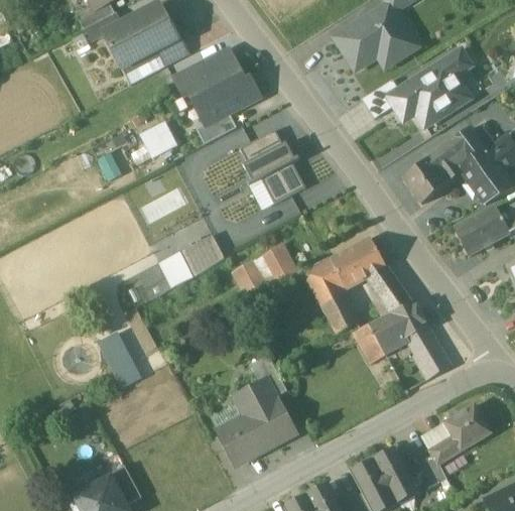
[(89,0),(94,9),(108,1),(110,0),(89,0)]
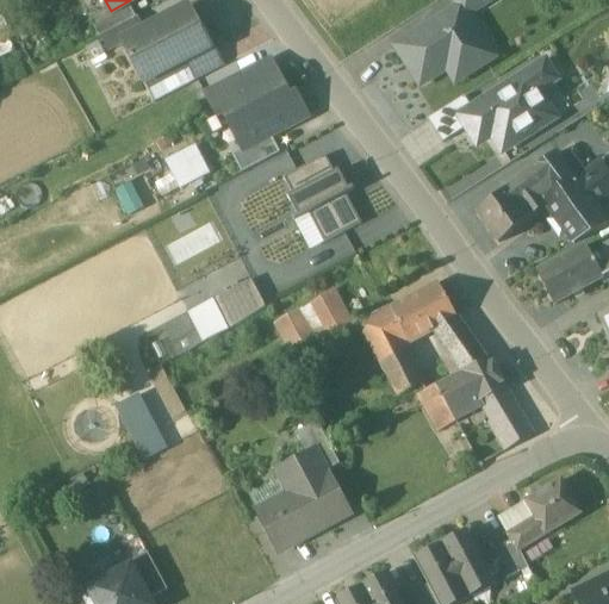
[(449,0),(454,7),(457,6),(463,17),(490,0),(449,0)]
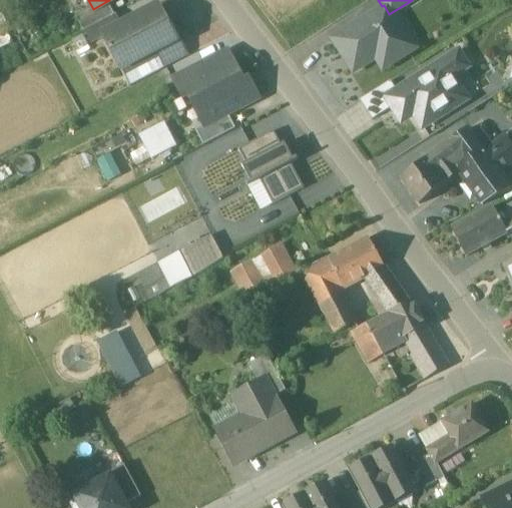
[(91,42),(104,35),(109,46),(108,47),(122,74),(157,55),(164,68),(185,57),(157,4),(120,24),(107,1),(93,9),(78,17),(91,42)]
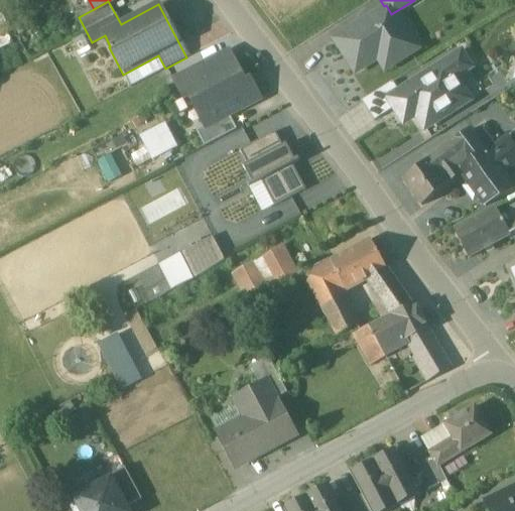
[(384,6),(334,38),(354,71),(383,52),(391,64),(410,51),(403,39),(406,38),(407,31),(404,25),(397,23),(392,16),(391,14),(386,5),(384,6)]
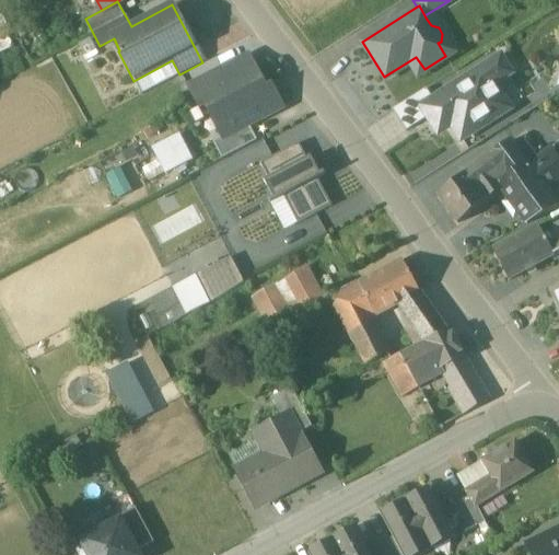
[(247,54),(185,85),(214,145),(249,127),(282,111),(269,87),(265,89),(247,54)]
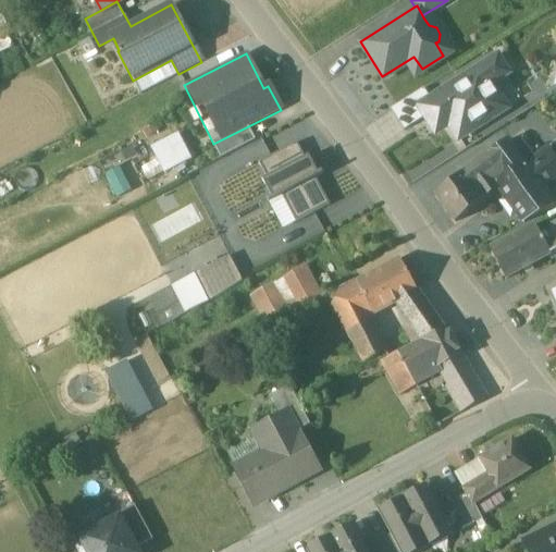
[(430,98),(419,105),(425,115),(430,122),(443,113),(458,137),(506,107),(480,66),(430,98)]
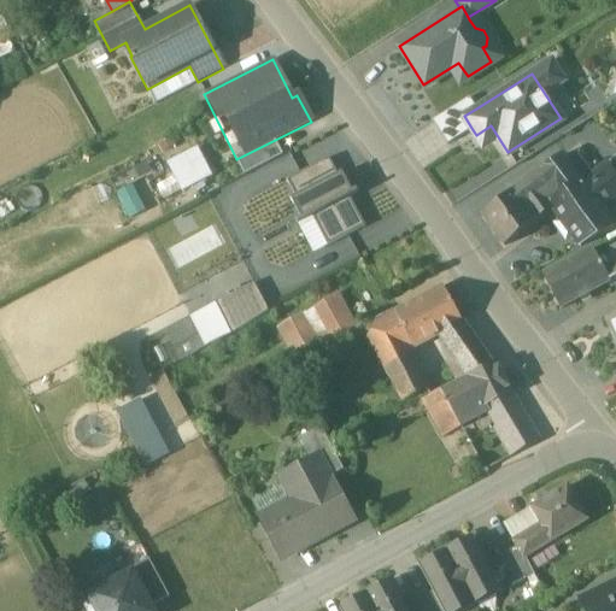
[(469,97),(432,119),(447,144),(471,128),(464,116),(476,109),(469,97)]
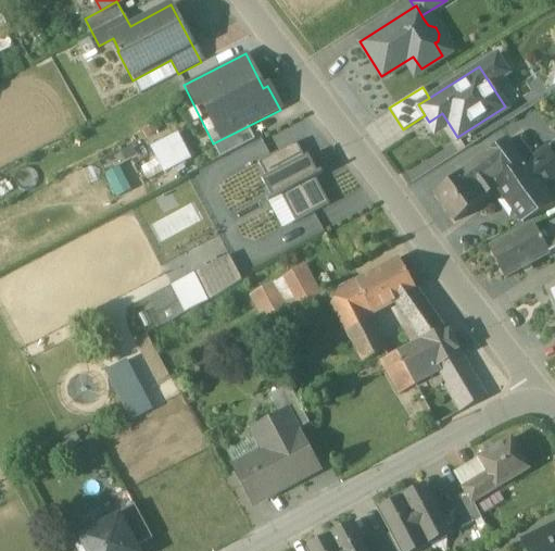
[(248,126),(213,143),(221,157),(254,139),(248,126)]
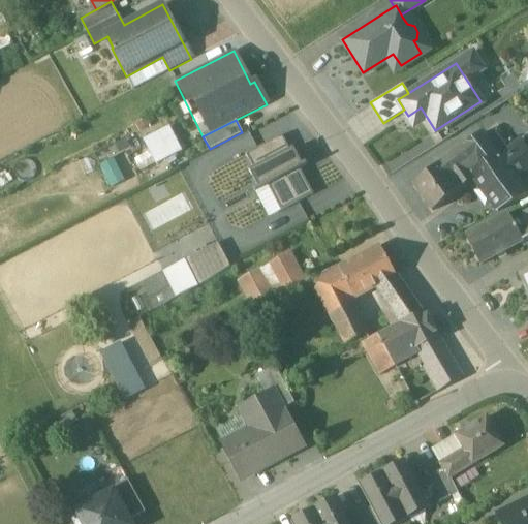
[(169,130),(144,143),(156,167),(182,155),(169,130)]
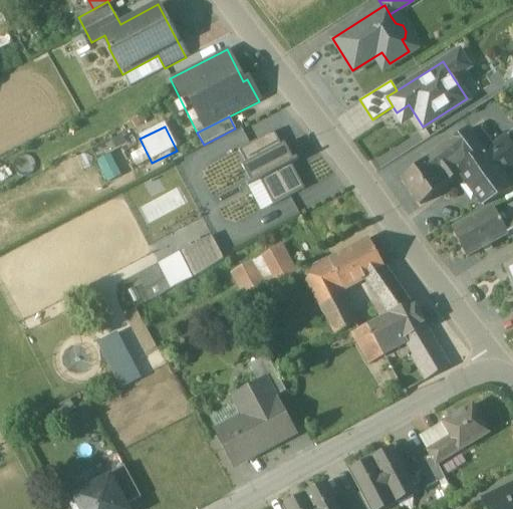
[(467,129),(450,142),(401,178),(419,201),(459,171),(485,152),(467,129)]
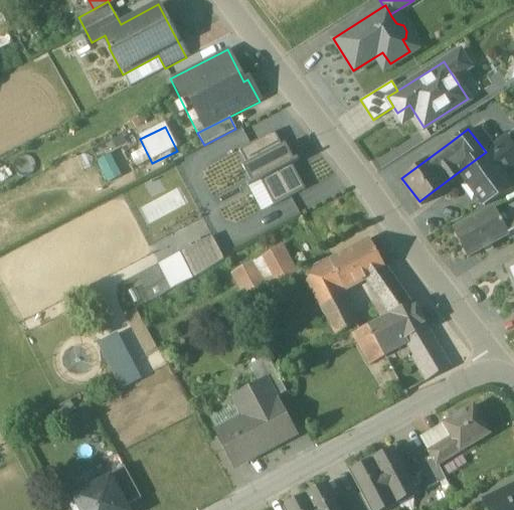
[(274,130),(238,149),(245,163),(282,145),(274,130)]
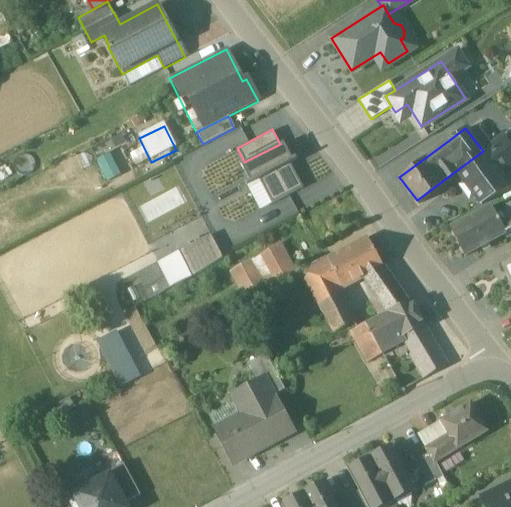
[(483,151),(457,170),(481,203),(508,183),(498,170),(510,160),(510,147),(502,136),(483,151)]
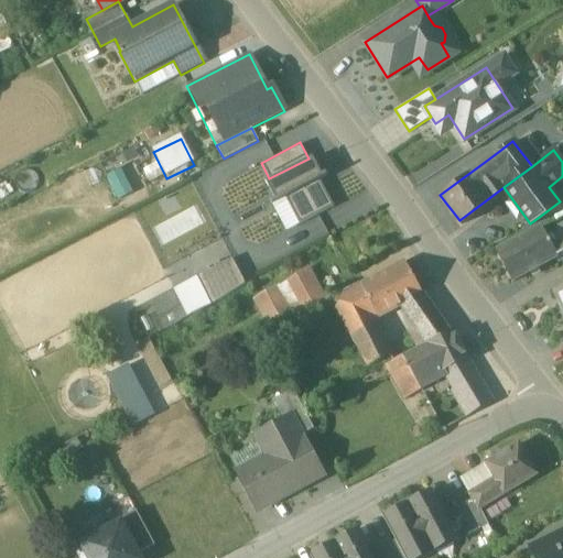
[(269,178),(264,181),(274,198),(270,200),(271,204),(285,196),(320,178),(326,174),(325,172),(322,174),(312,156),(309,159),(269,178)]
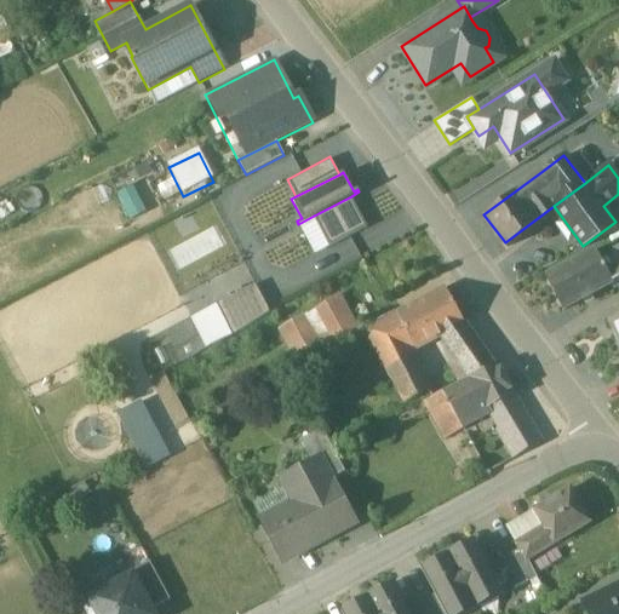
[(351,196),(314,216),(328,246),(367,225),(351,196)]
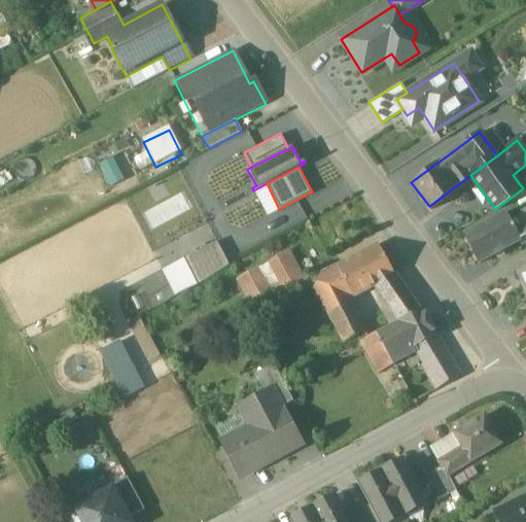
[(505,208),(463,231),(480,258),(525,233),(525,220),(521,212),(511,218),(505,208)]
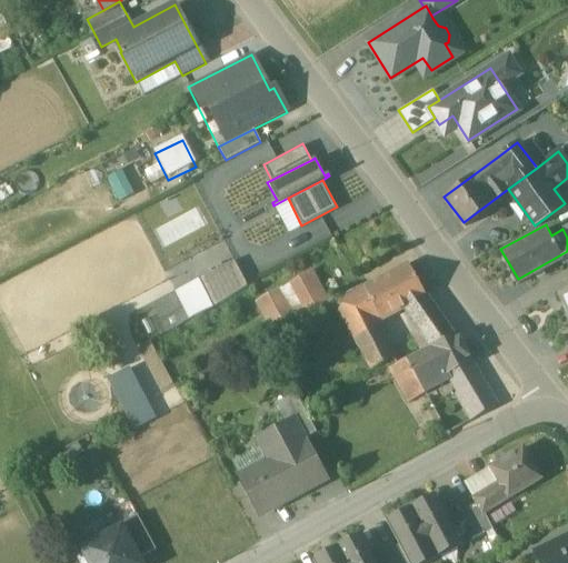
[(233,259),(199,278),(212,303),(247,284),(233,259)]
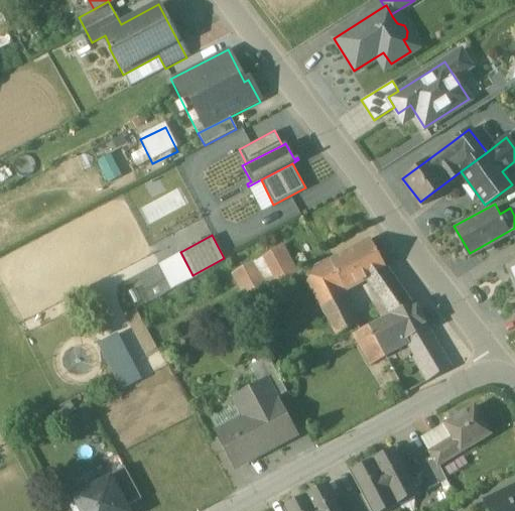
[(369,236),(330,256),(341,286),(368,271),(378,289),(378,285),(393,275),(384,263),(369,236)]
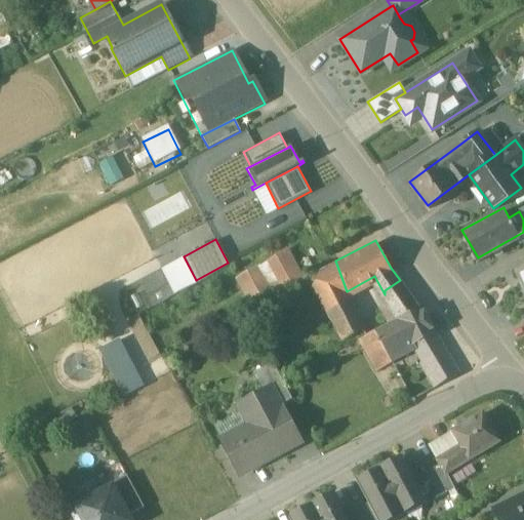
[(286,247),(237,275),(252,303),(301,275),(286,247)]
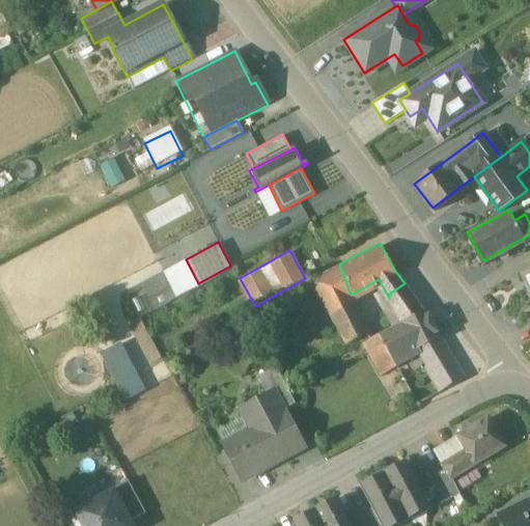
[(339,264),(313,279),(345,340),(367,330),(351,295),(339,264)]
